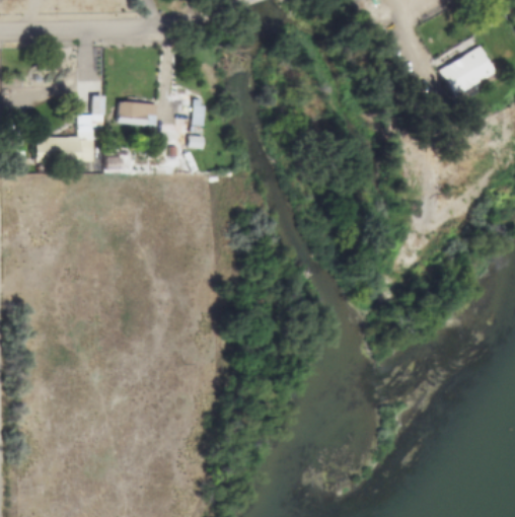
[(453,95),(496,74),(482,47),(439,69),(453,95)]
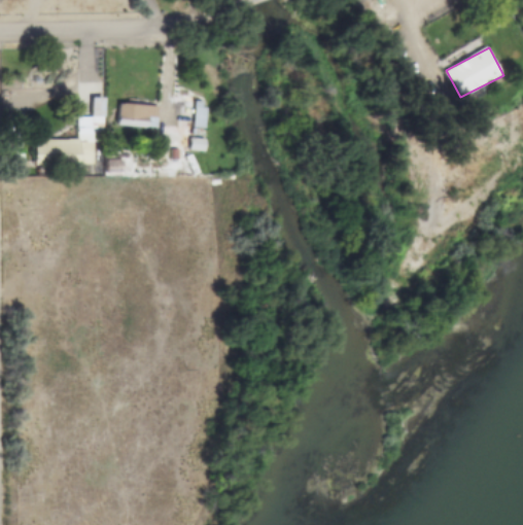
[(93,97),(93,130),(105,130),(105,97),(93,97)]
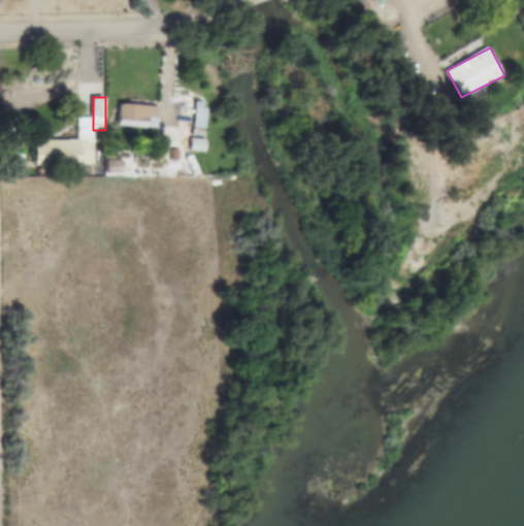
[(196,101),(196,128),(208,128),(208,101),(196,101)]
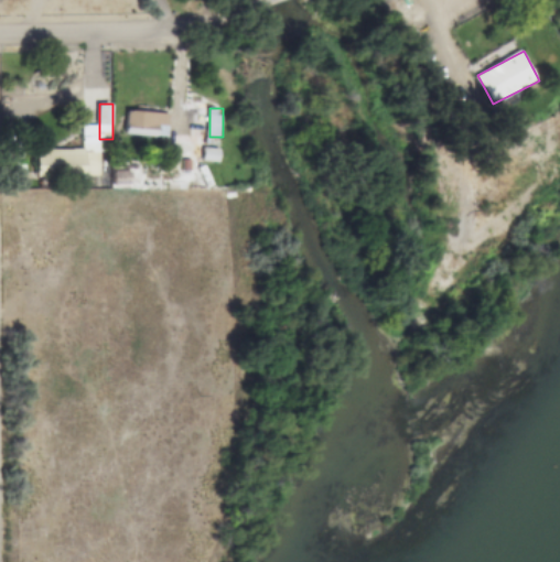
[(155,111),(129,110),(128,133),(171,136),(172,112),(155,111)]
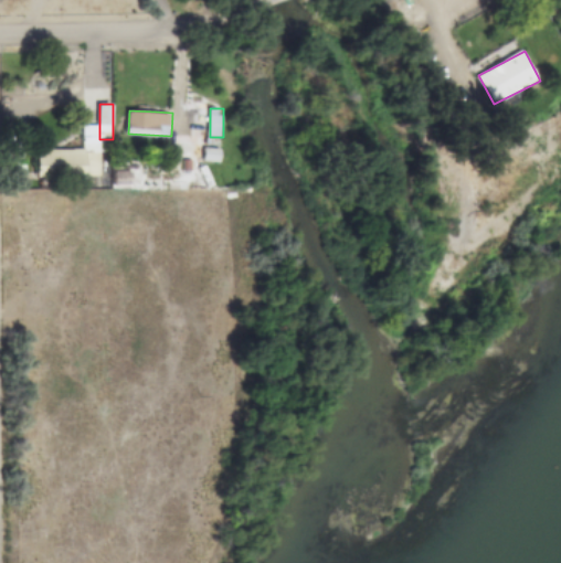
[(222,148),(205,148),(205,161),(222,161),(222,148)]
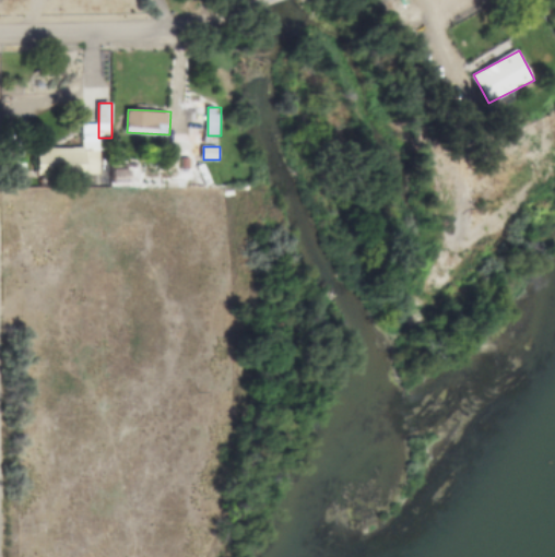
[(102,175),(102,149),(38,150),(38,176),(102,175)]
